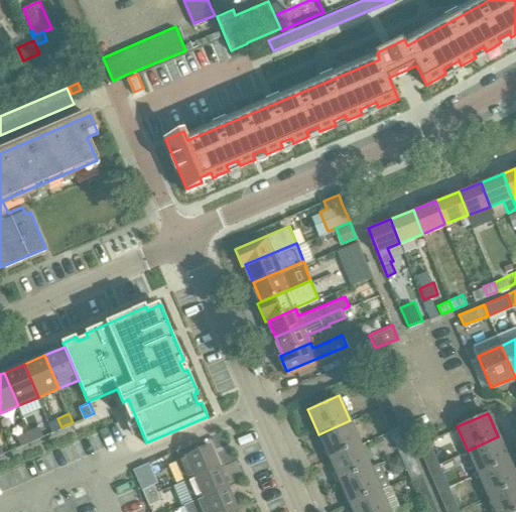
[(57,418),(48,421),(52,430),(61,427),(57,418)]
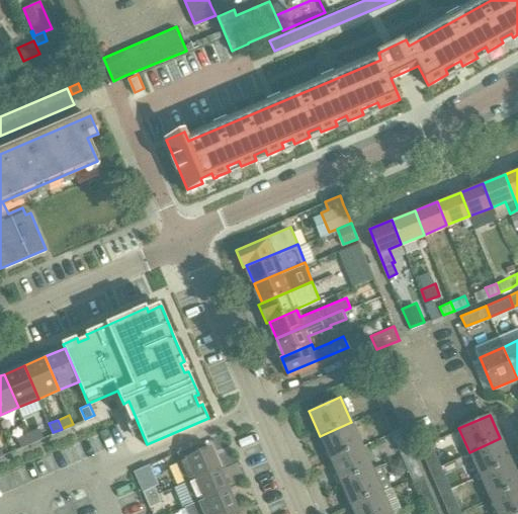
[(351,422),(320,436),(330,458),(361,445),(351,422)]
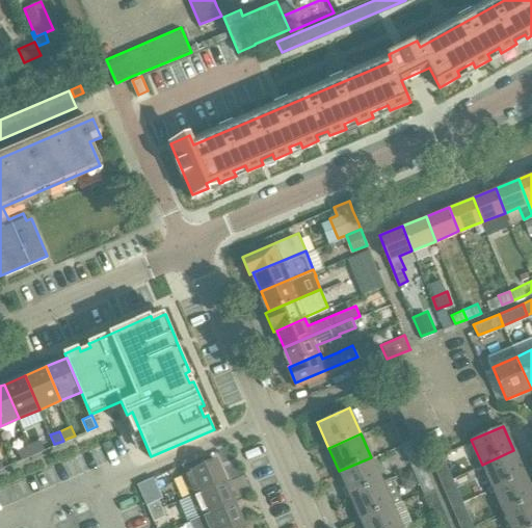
[(41,439),(29,444),(30,446),(33,453),(45,448),(41,439)]
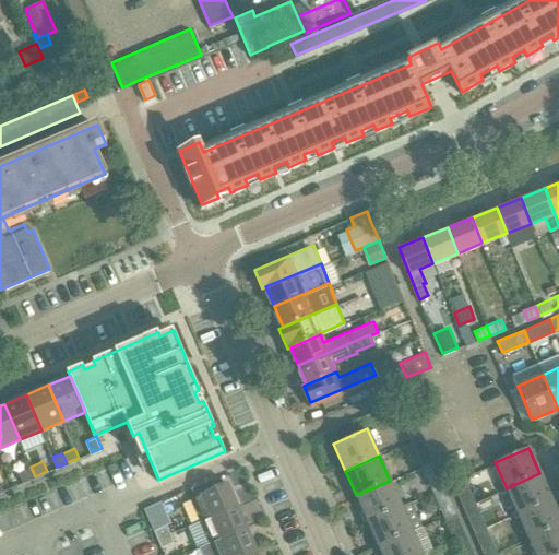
[(444,486),(433,462),(421,467),(432,492),(444,486)]
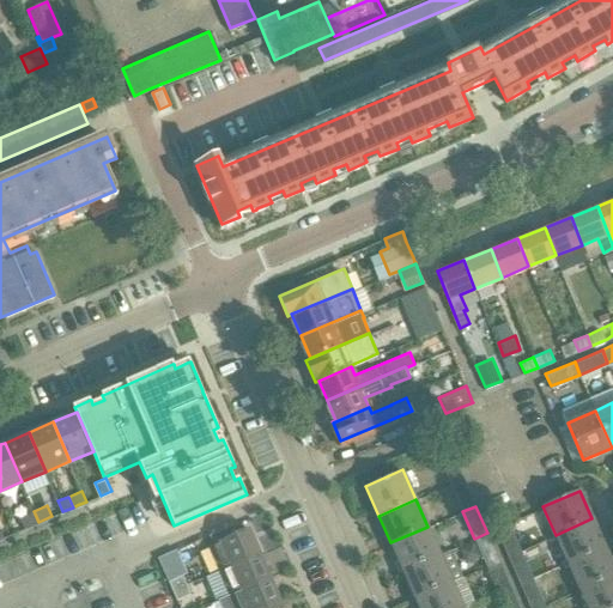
[(25,528),(38,522),(35,514),(34,511),(20,517),(25,528)]
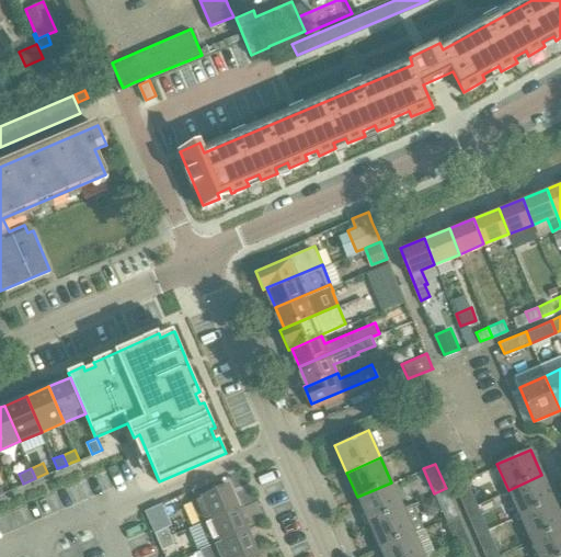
[(541,475),(508,490),(519,514),(552,500),(541,475)]
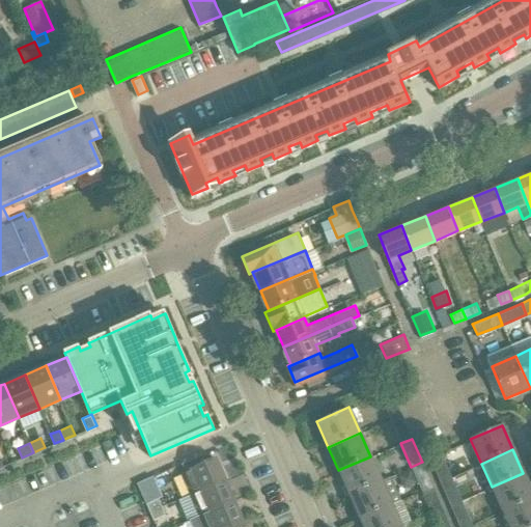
[(440,481),(450,476),(440,451),(428,456),(440,481)]
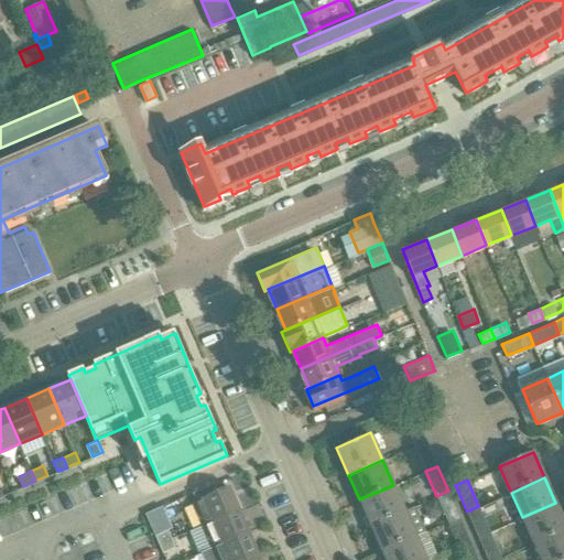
[(202,524),(238,508),(229,485),(192,502),(202,524)]
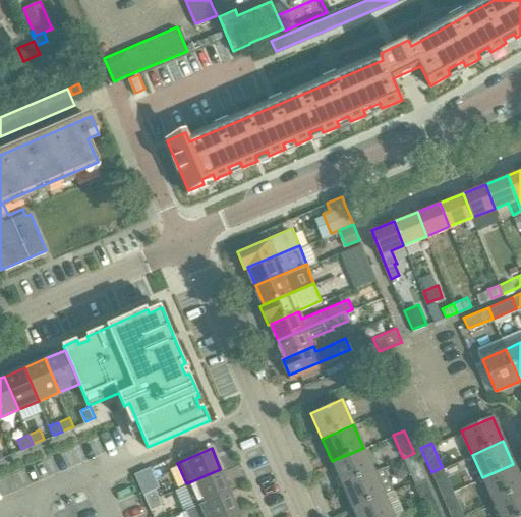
[(363,448),(332,461),(342,484),(372,471),(363,448)]
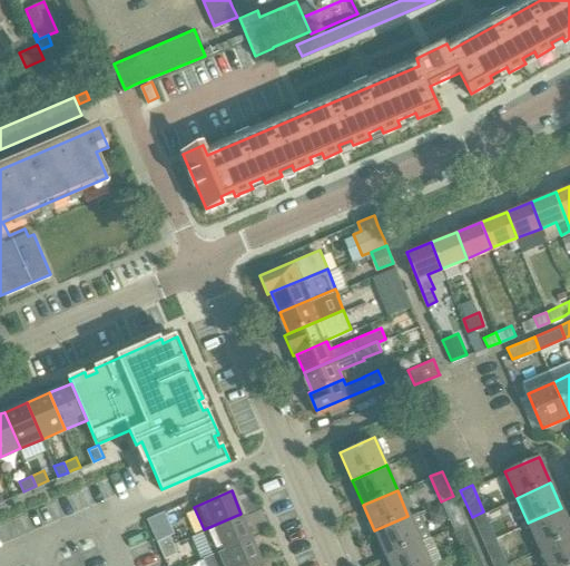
[(464,521),(453,496),(441,501),(442,504),(448,517),(452,527),(464,521)]
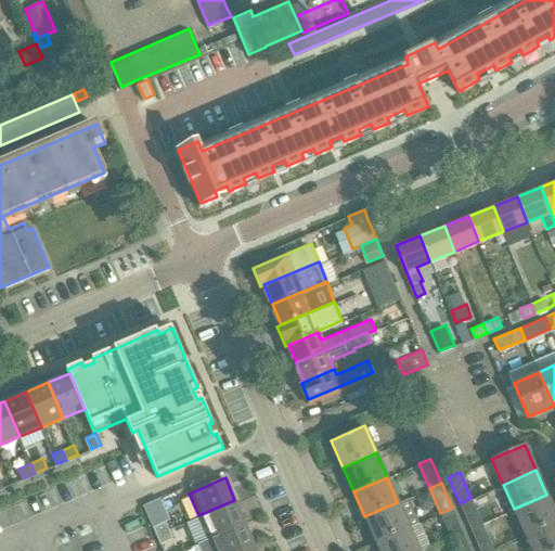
[(430,490),(417,496),(423,509),(436,503),(430,490)]
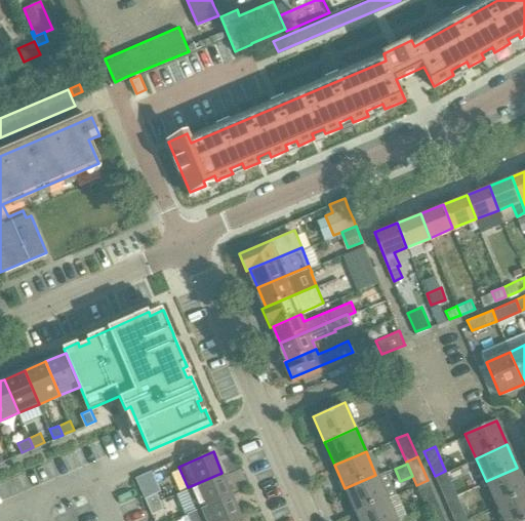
[(524,491),(524,486),(517,468),(486,481),(495,505),(524,491)]
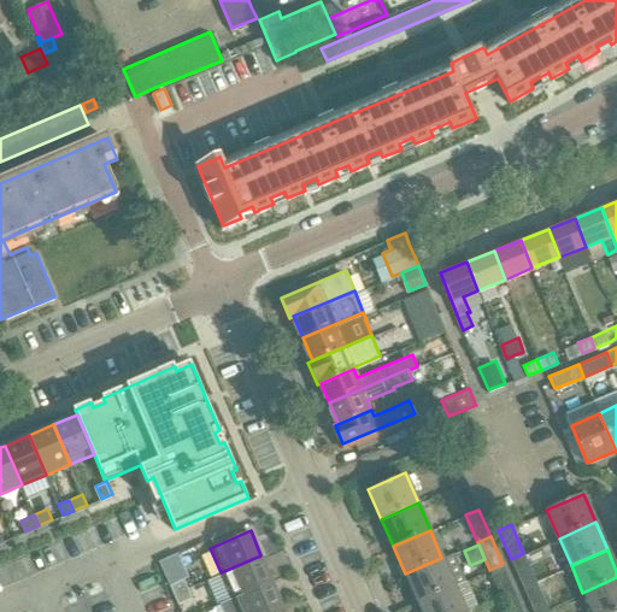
[(178,552),(159,560),(170,583),(183,577),(183,578),(184,577),(188,576),(178,552)]
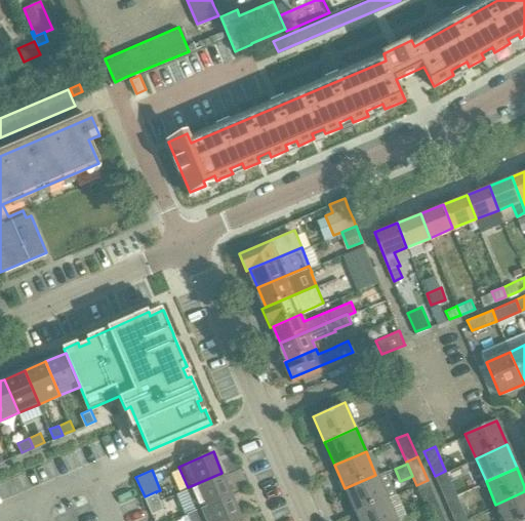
[(455,494),(445,471),(435,476),(444,499),(455,494)]
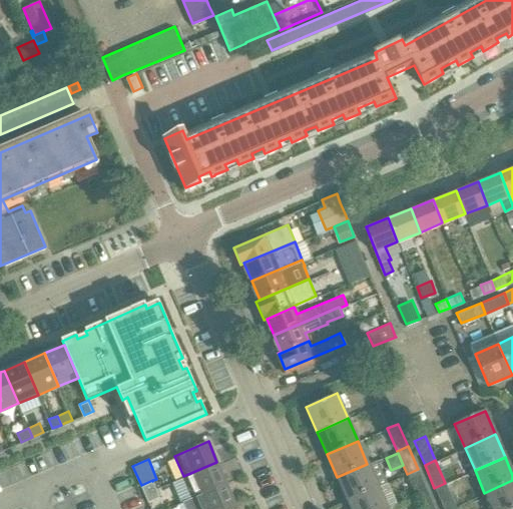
[(216,462),(183,476),(192,496),(225,481),(216,462)]
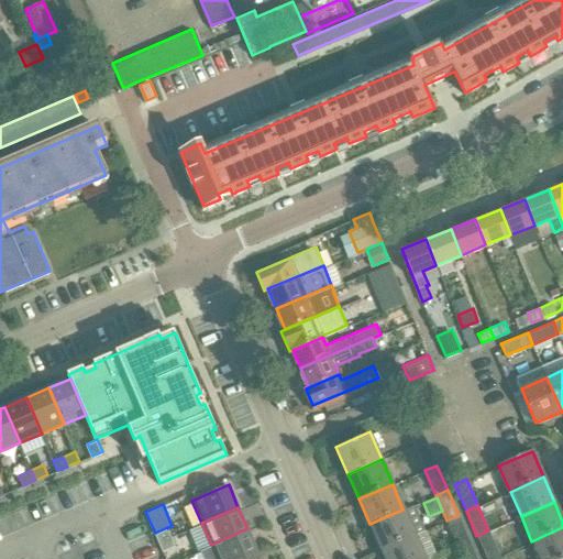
[(414,535),(403,510),(370,524),(381,549),(414,535)]
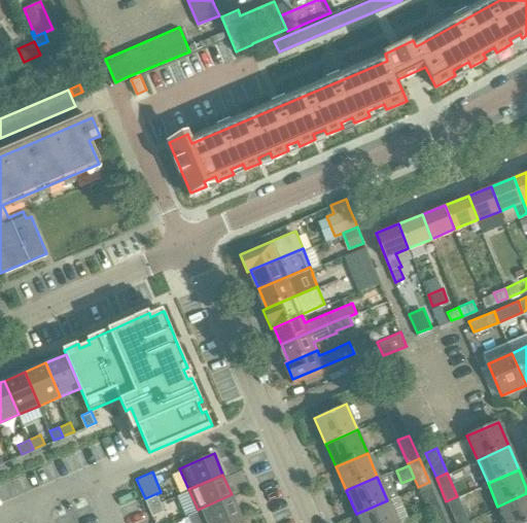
[(438,506),(429,482),(418,487),(428,510),(438,506)]
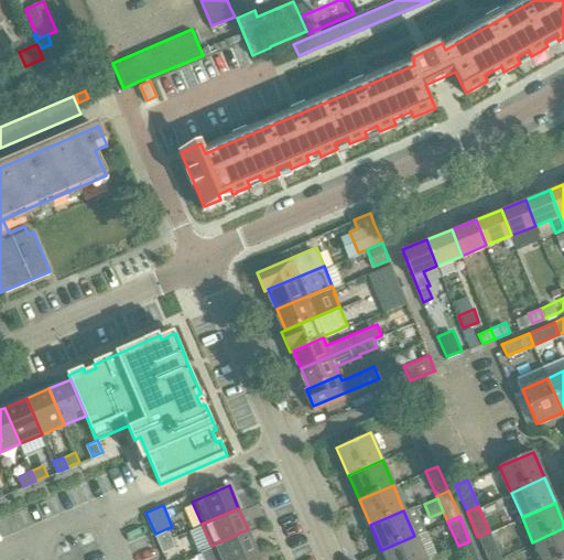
[(158,542),(171,537),(167,529),(167,528),(155,534),(154,534),(158,542)]
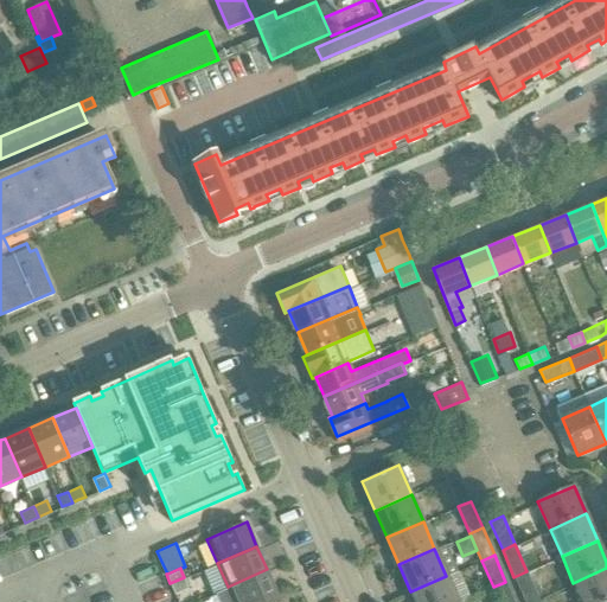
[(601,601),(606,600),(606,568),(573,583),(581,601),(601,601)]
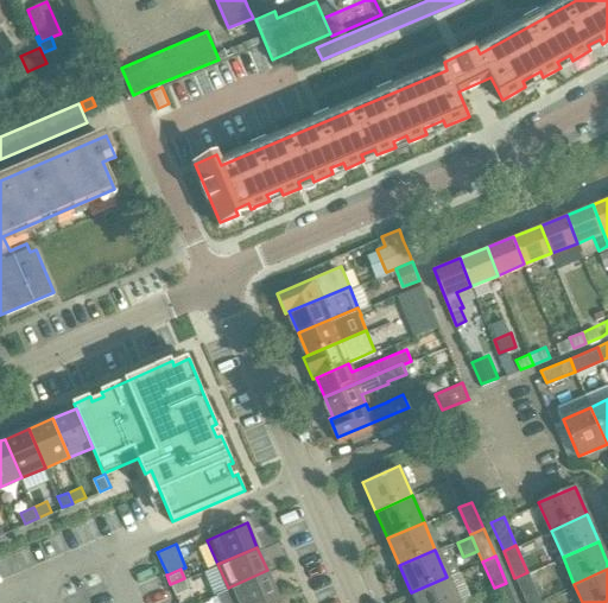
[(267,570),(228,588),(216,592),(220,602),(255,602),(277,594),(267,570)]
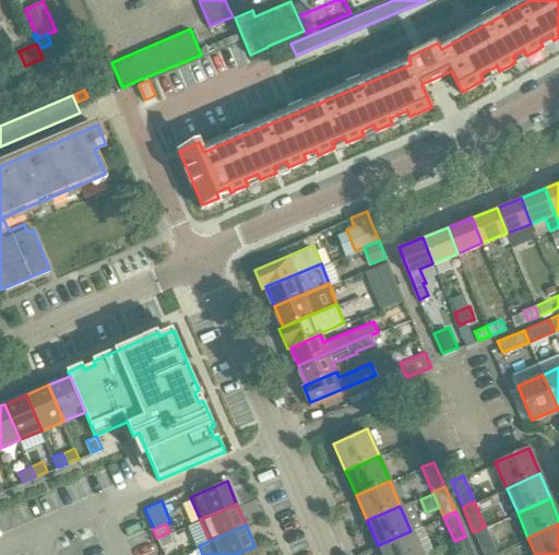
[(485,527),(473,532),(483,554),(487,554),(496,552),(485,527)]
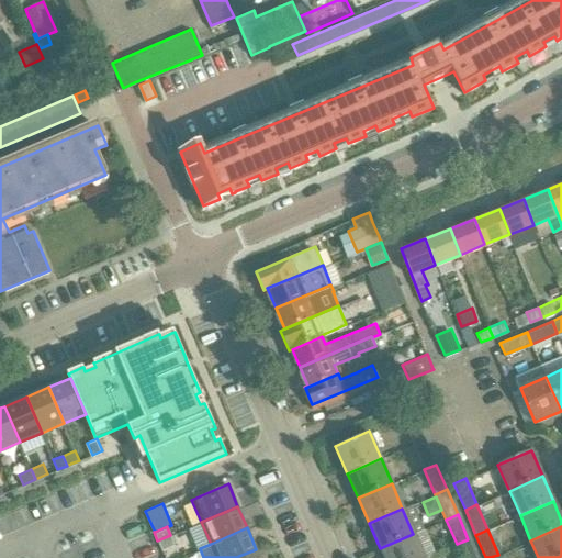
[(424,557),(413,534),(380,548),(383,557),(424,557)]
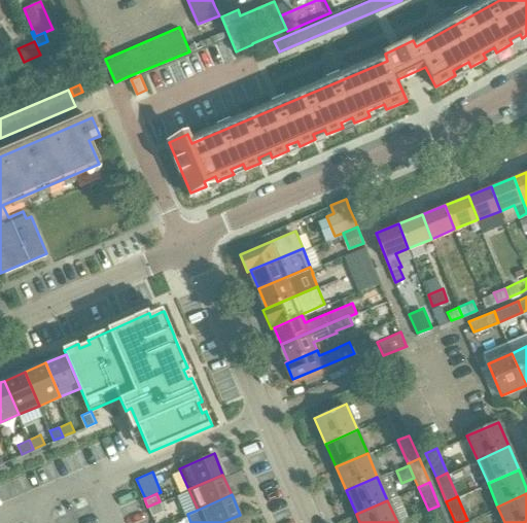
[(164,510),(160,501),(147,507),(151,515),(164,510)]
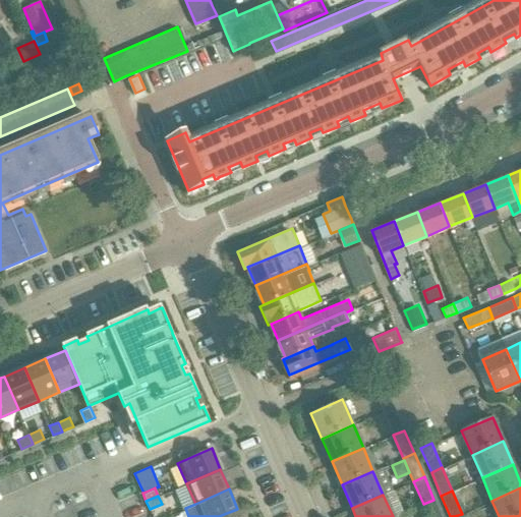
[(441,516),(433,500),(423,504),(428,516),(441,516)]
